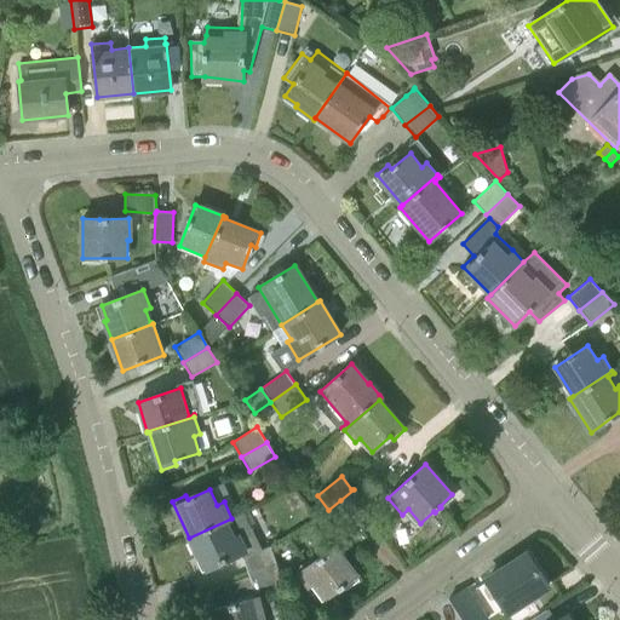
[(357,523),(372,512),(354,489),(340,500),(357,523)]
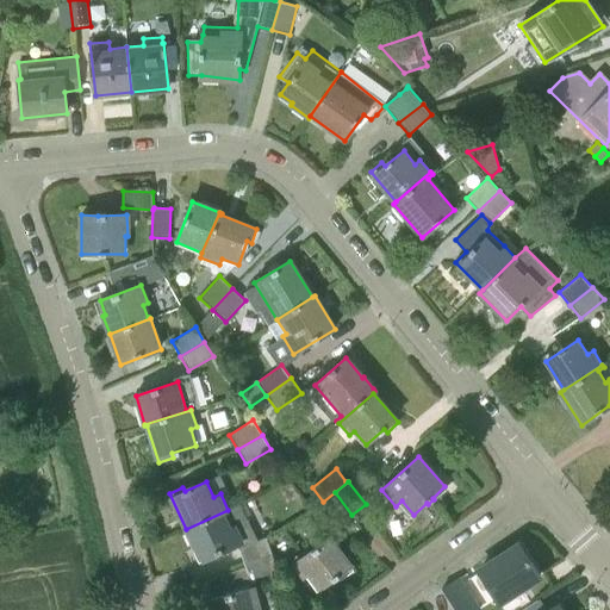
[(340,524),(352,515),(335,492),(323,502),(322,502),(340,524)]
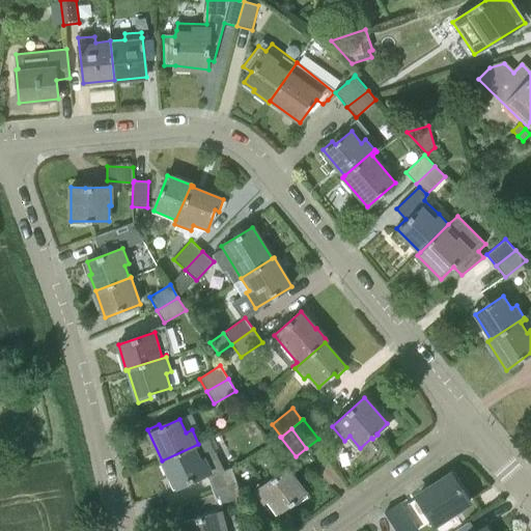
[(202,442),(198,444),(162,460),(170,477),(172,476),(177,488),(213,471),(205,458),(210,456),(202,442)]
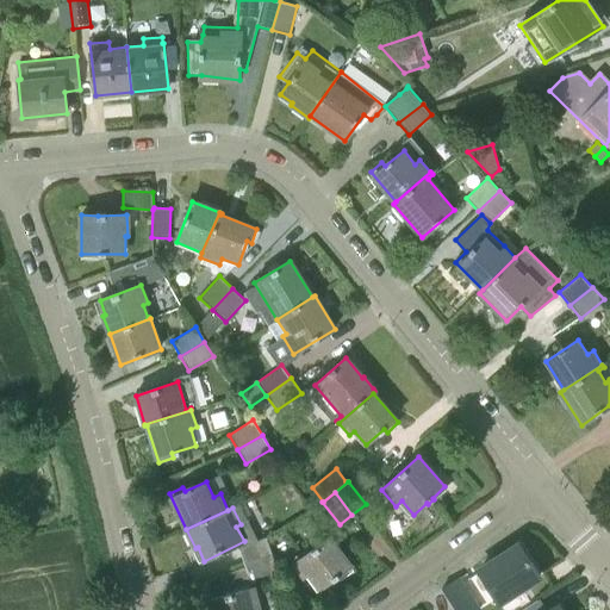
[(291,564),(303,580),(306,577),(317,591),(332,580),(334,582),(340,577),(341,578),(353,570),(328,536),(316,546),(317,547),(312,552),(310,549),(291,564)]
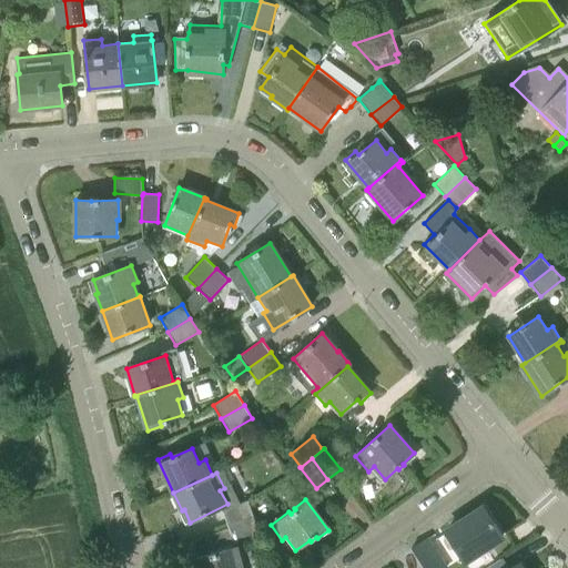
[(227,525),(253,516),(247,500),(222,509),(227,525)]
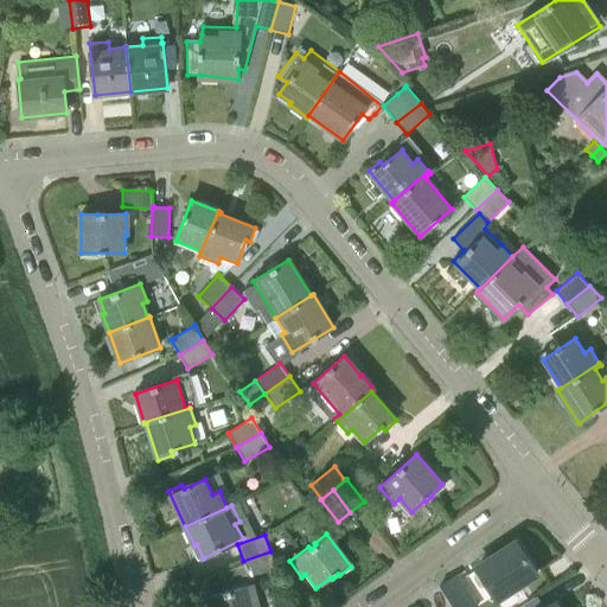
[(515,543),(477,568),(497,600),(536,575),(515,543)]
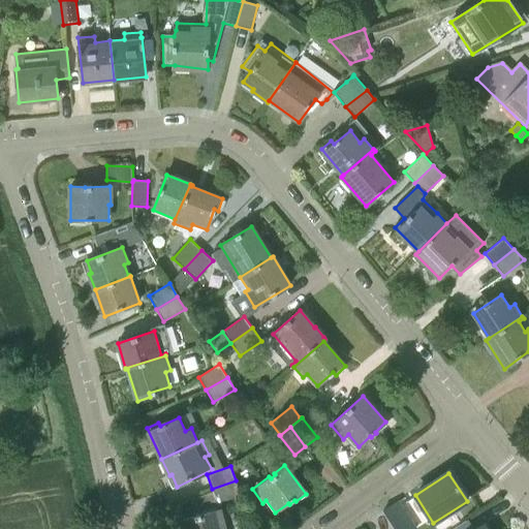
[(217,503),(241,494),(236,480),(212,489),(217,503)]
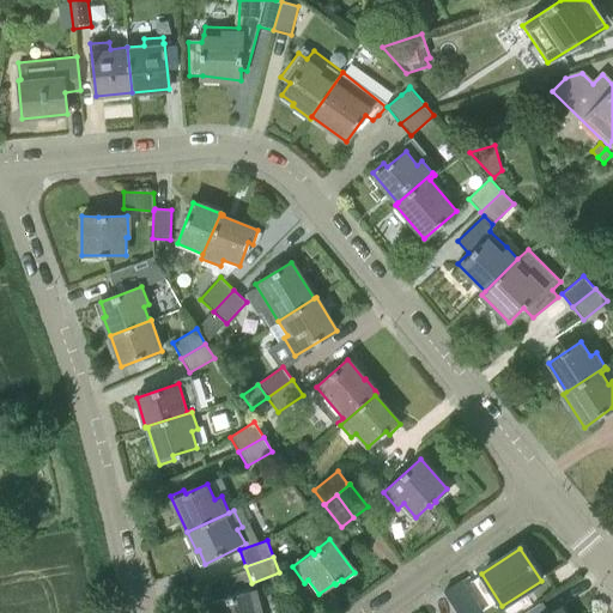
[(456,612),(481,612),(461,581),(443,592),(456,612)]
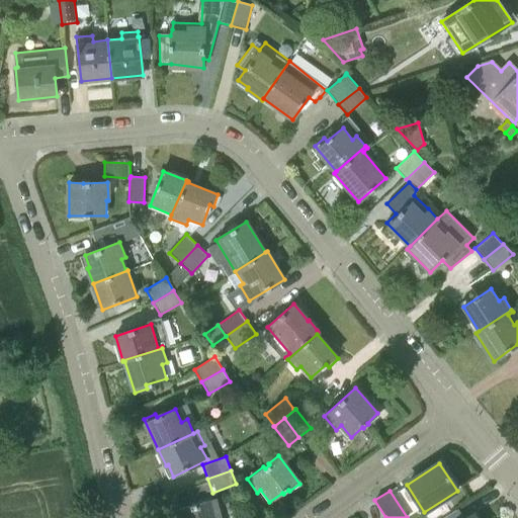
[(214,517),(216,517),(222,516),(217,499),(176,510),(177,517),(214,517)]
